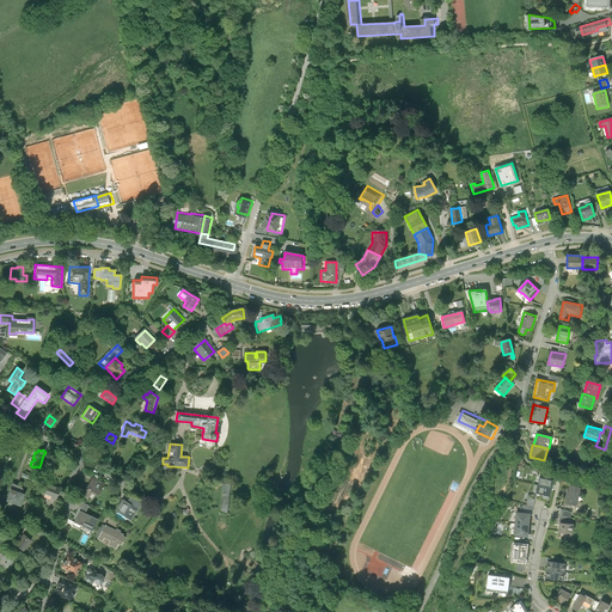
[(104,484),(92,477),(86,488),(87,489),(92,491),(98,495),(104,484)]
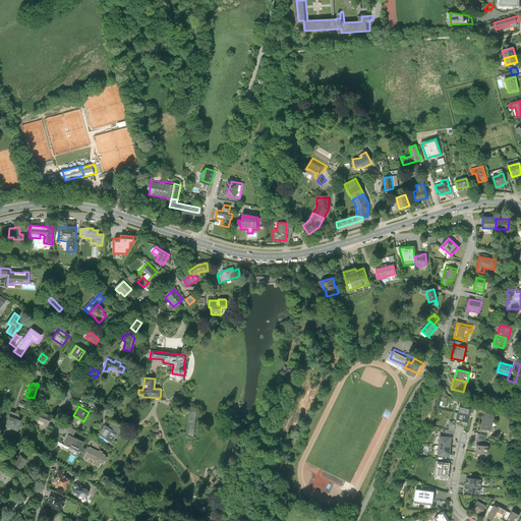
[(460,406),(458,412),(469,415),(471,408),(460,406)]
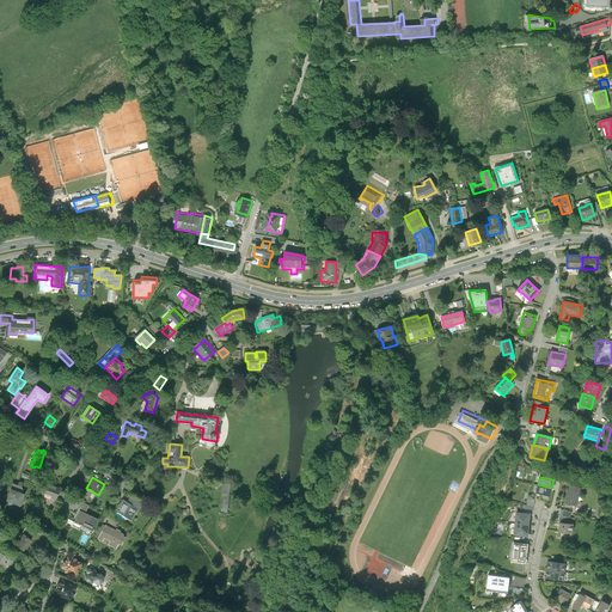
[(56,501),(60,489),(43,483),(38,494),(56,501)]
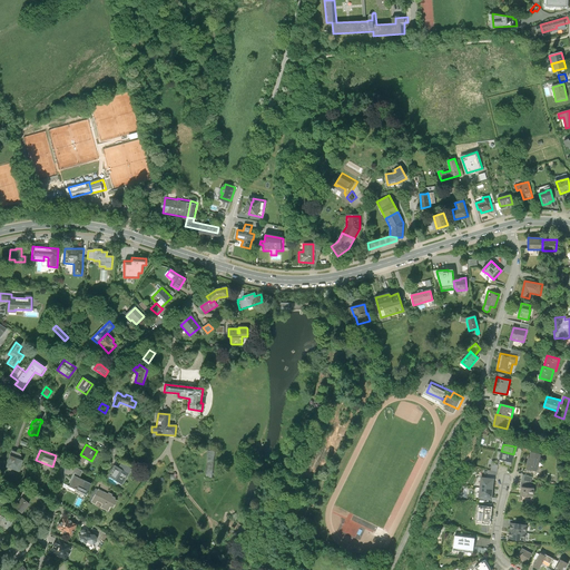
[(512,461),(513,454),(501,451),(500,459),(512,461)]
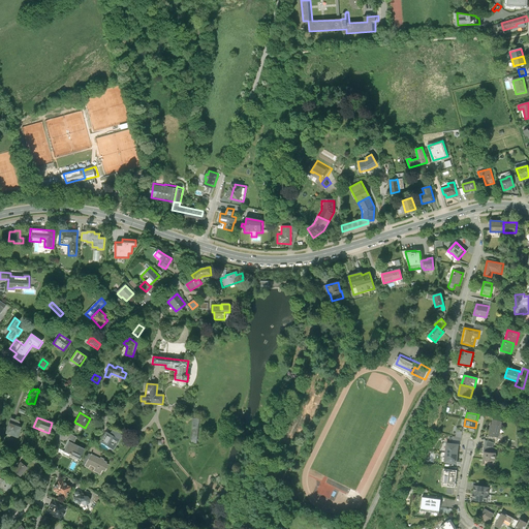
[(503,422),(494,418),(492,426),(491,425),(490,430),(491,430),(490,435),(499,437),(503,422)]
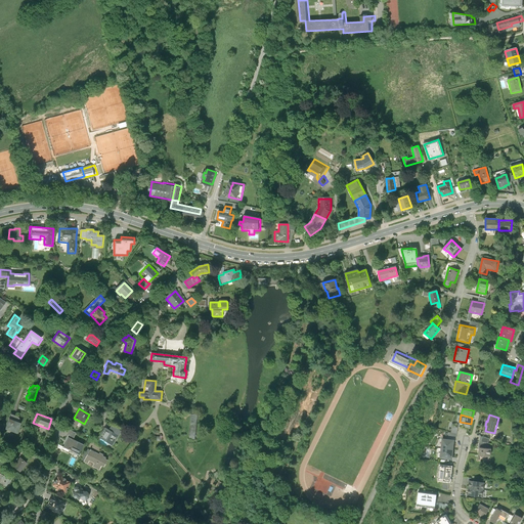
[(76,428),(79,421),(75,419),(71,425),(76,428)]
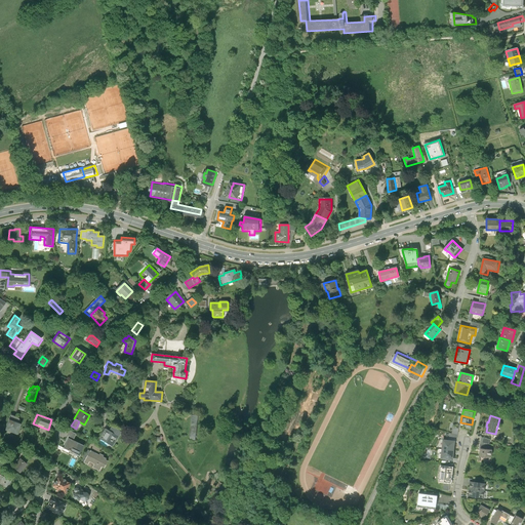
[(16,434),(19,425),(9,420),(6,430),(16,434)]
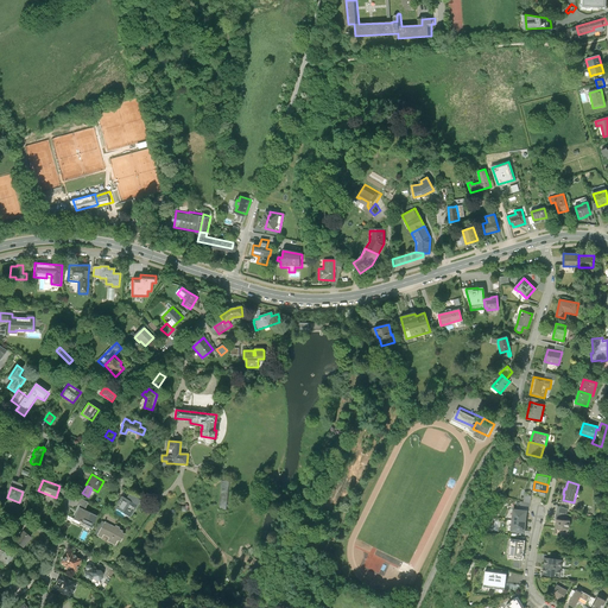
[(127,500),(122,498),(116,507),(126,513),(127,510),(130,511),(134,505),(137,506),(140,500),(131,494),(127,500)]
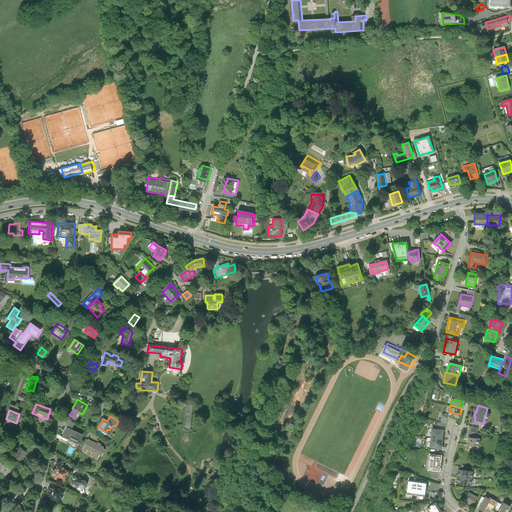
[(448,418),(442,416),(441,422),(439,422),(438,425),(446,427),(448,418)]
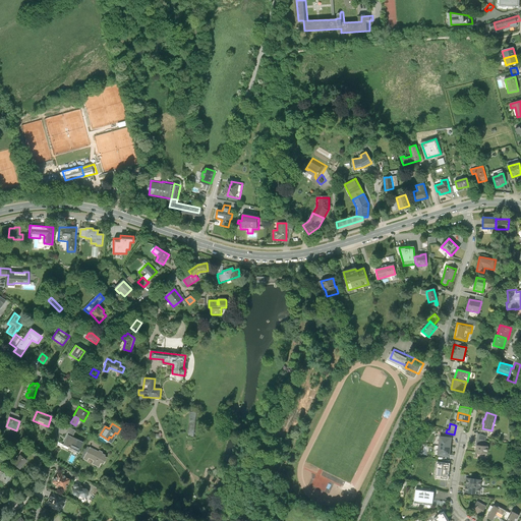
[(68,435),(73,437),(75,430),(69,428),(63,441),(65,442),(68,436),(68,435)]
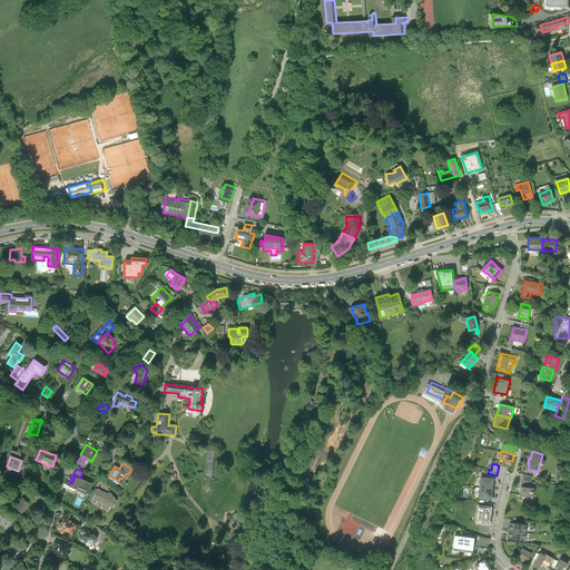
[(533,478),(524,475),(522,481),(523,481),(521,487),(523,487),(532,488),(533,483),(532,482),(533,478)]
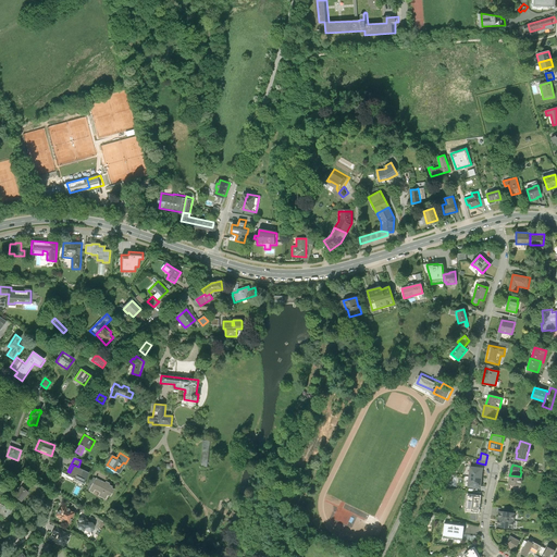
[(89,473),(73,466),(70,472),(67,475),(85,484),(89,473)]
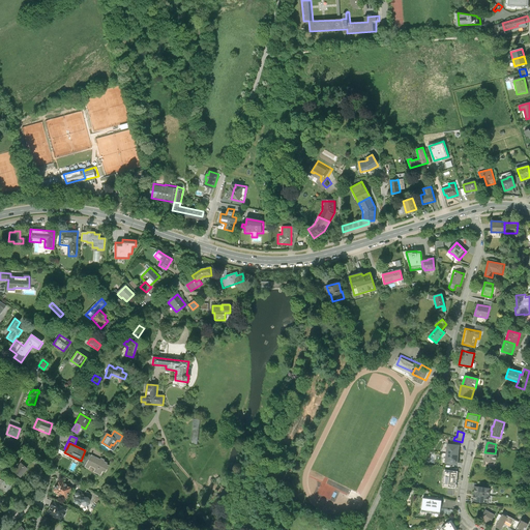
[(454,444),(449,444),(448,453),(460,454),(461,446),(454,445),(454,444)]
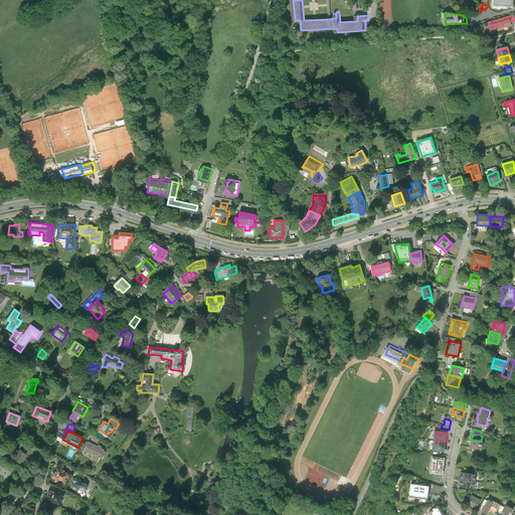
[(485,442),(481,441),(473,440),(472,448),(484,450),(485,442)]
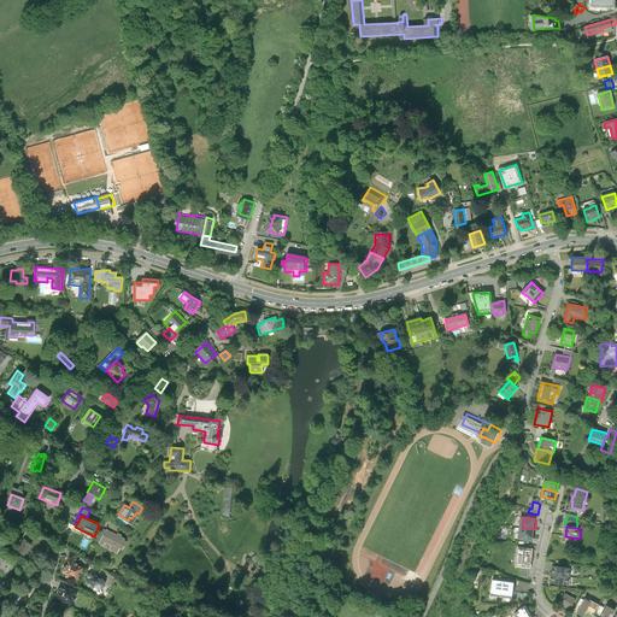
[(534,539),(535,529),(522,528),(521,539),(527,539),(527,538),(534,539)]
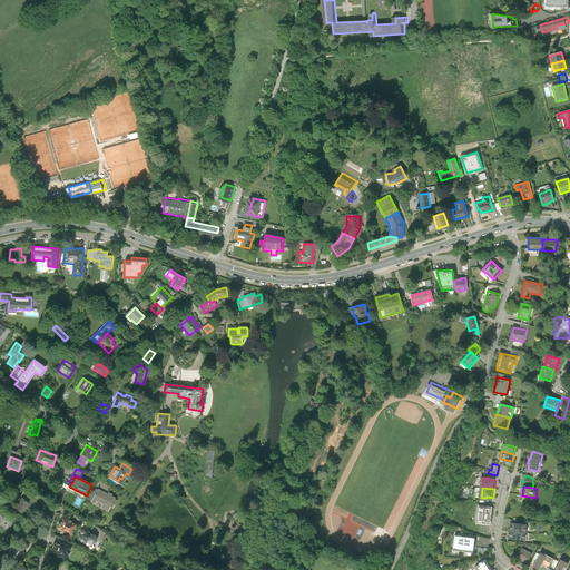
[(107,494),(98,489),(90,502),(95,504),(97,501),(102,503),(100,508),(108,511),(110,507),(112,508),(116,501),(114,499),(115,498),(111,495),(111,494),(108,492),(107,494)]
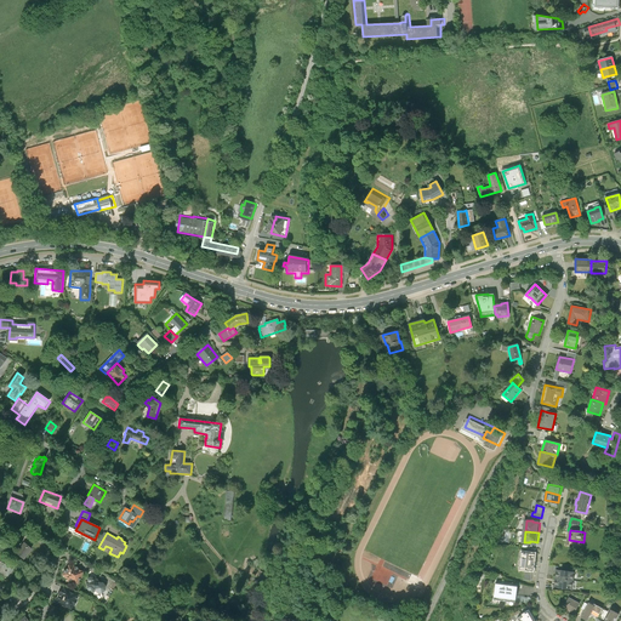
[(33,550),(24,543),(16,553),(24,560),(33,550)]
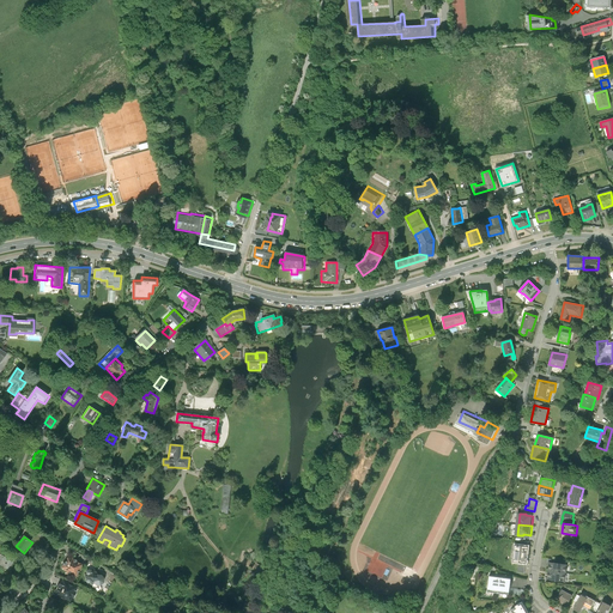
[(513,562),(521,562),(526,563),(528,547),(514,545),(513,562)]
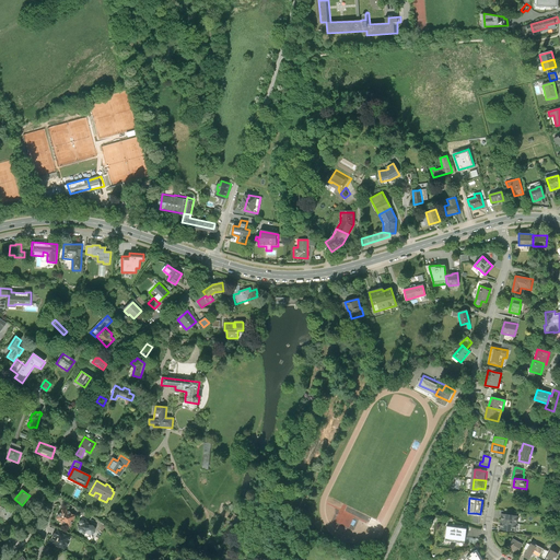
[(0,506),(0,518),(2,521),(3,518),(9,522),(14,511),(7,508),(6,510),(0,506)]
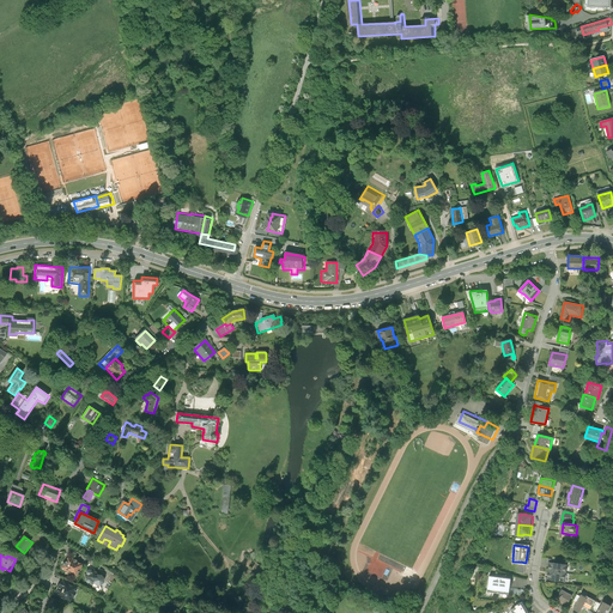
[(371,558),(366,571),(382,578),(384,575),(388,576),(392,569),(404,574),(406,566),(390,559),(389,564),(376,559),(376,560),(371,558)]
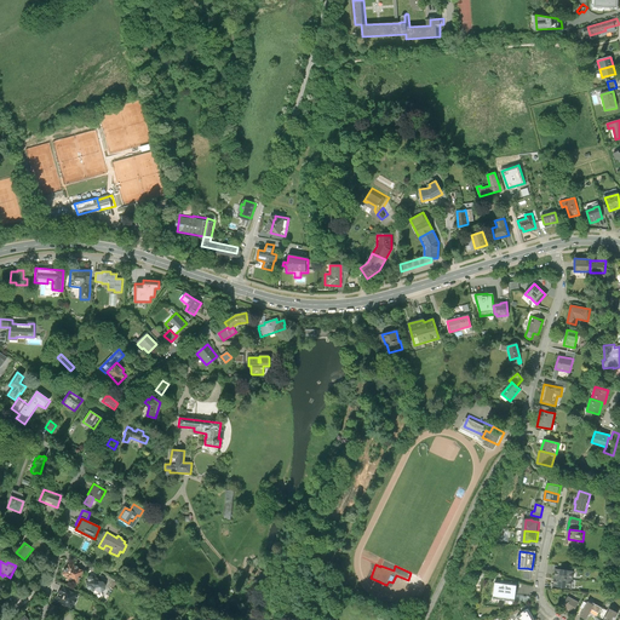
[(74,568),(70,566),(67,572),(65,570),(63,575),(78,584),(84,573),(79,569),(79,568),(75,566),(74,568)]
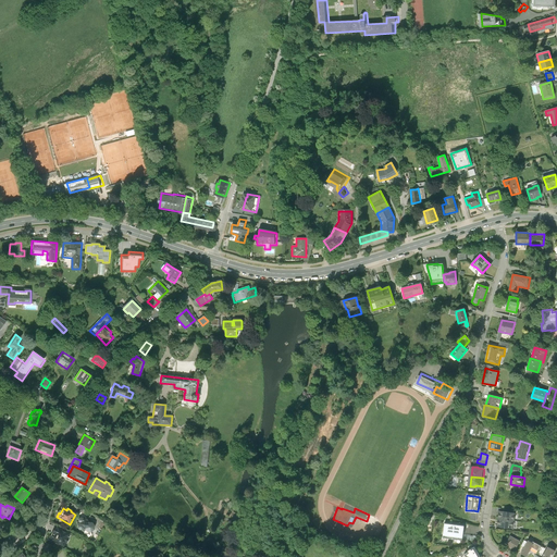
[(498,511),(497,519),(514,521),(515,514),(505,511),(498,511)]
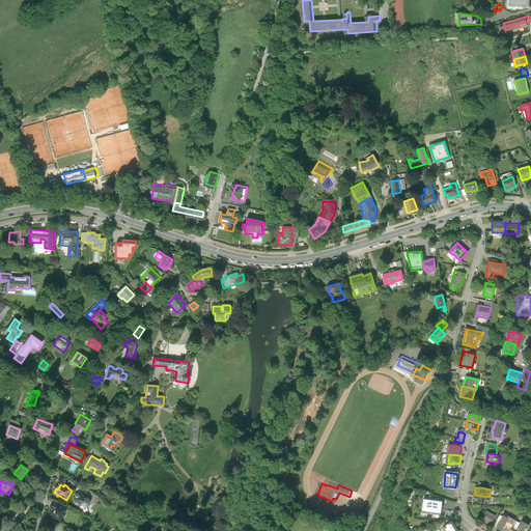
[(76,496),(76,498),(78,500),(76,501),(75,504),(77,505),(79,505),(81,507),(83,506),(84,508),(88,508),(91,506),(91,502),(89,499),(85,499),(82,495),(80,496),(80,495),(78,495),(76,496)]
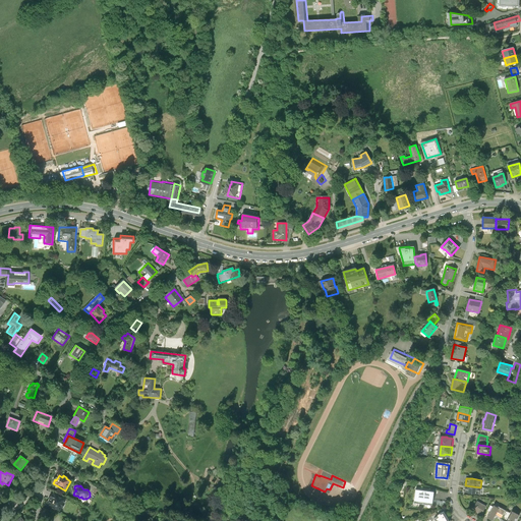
[(479,495),(480,487),(465,485),(465,493),(479,495)]
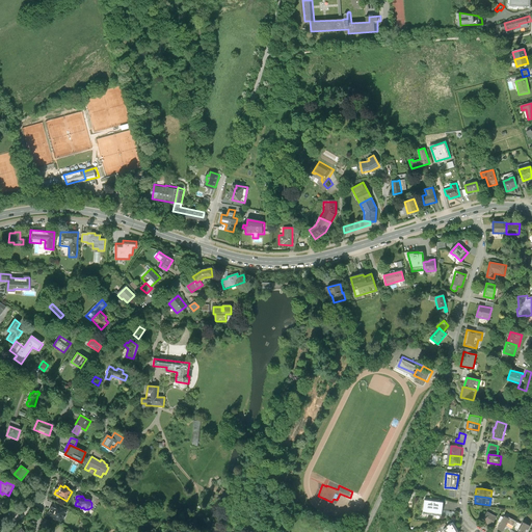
[(431,515),(433,501),(424,500),(422,514),(431,515)]
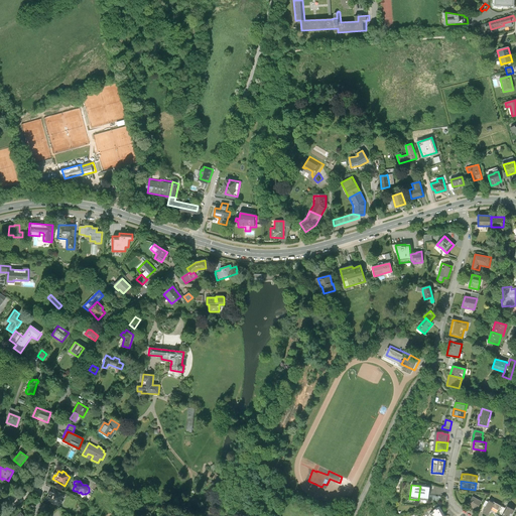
[(429,487),(420,486),(418,500),(427,501),(429,487)]
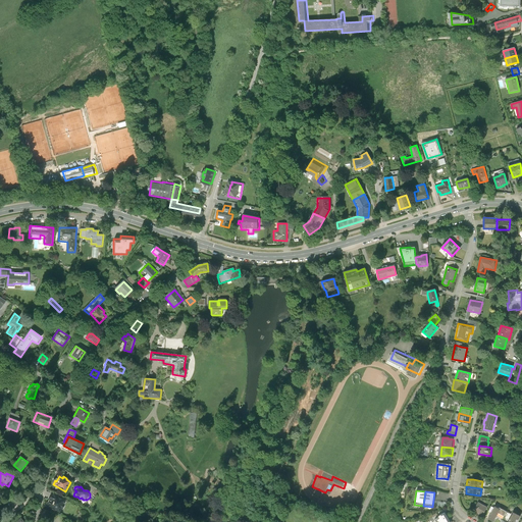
[(52,494),(50,501),(55,503),(53,506),(56,508),(55,510),(60,513),(62,510),(63,510),(64,507),(63,507),(66,501),(55,496),(54,497),(52,494)]
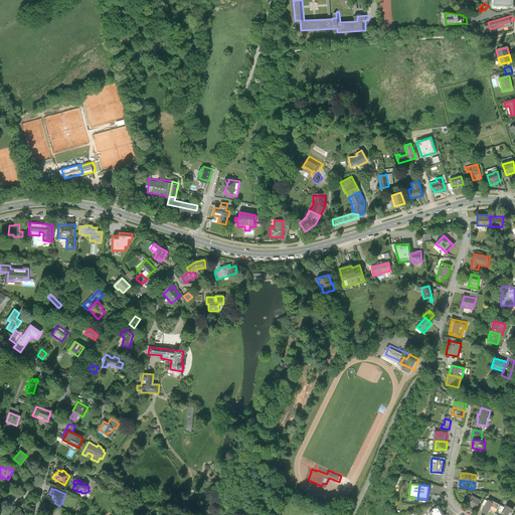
[(472,495),(467,504),(476,509),(481,500),(472,495)]
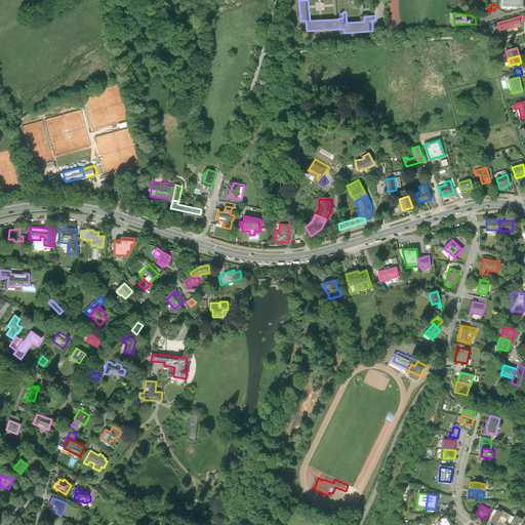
[(497,510),(491,522),(496,524),(501,516),(503,513),(501,512),(497,510)]
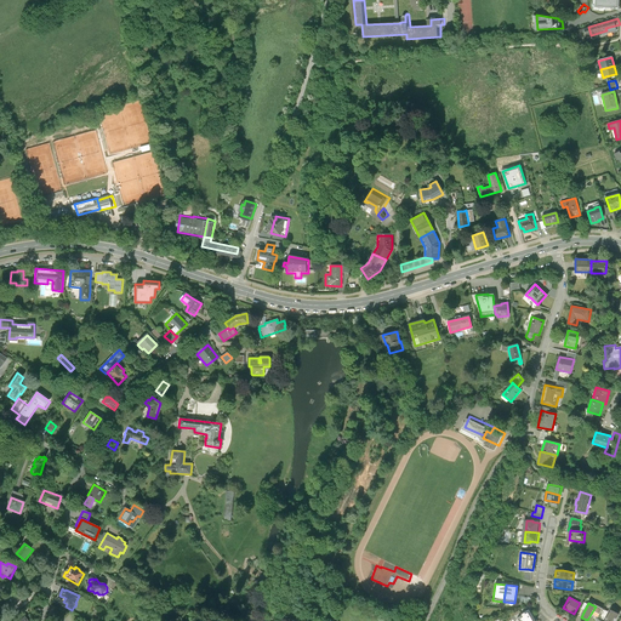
[(596,620),(598,620),(597,620),(613,620),(615,619),(616,619),(617,616),(619,615),(610,609),(603,620),(602,620),(597,619),(596,620)]
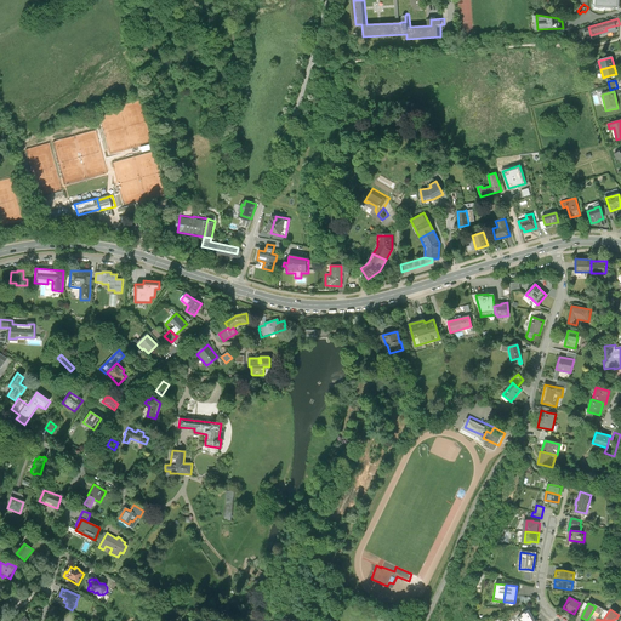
[(522,615),(522,616),(517,619),(518,620),(534,620),(529,610),(522,615)]
